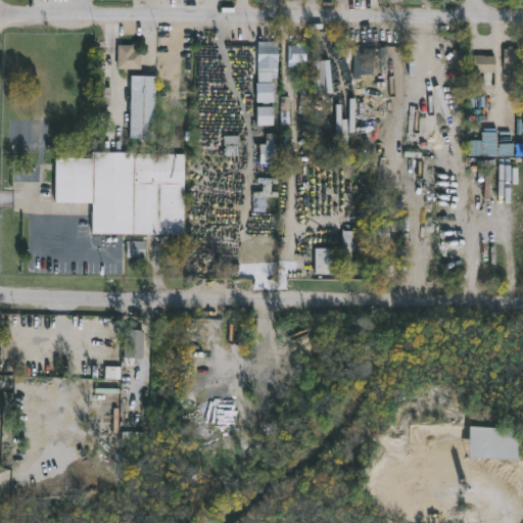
[(280,62),(279,67),(257,67),(258,40),(280,41),(280,62)]
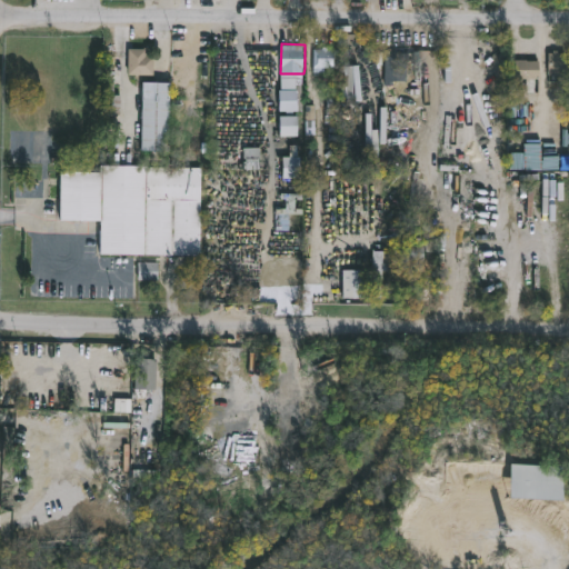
[(329,47),(329,49),(339,49),(339,72),(313,72),(315,49),(329,47)]
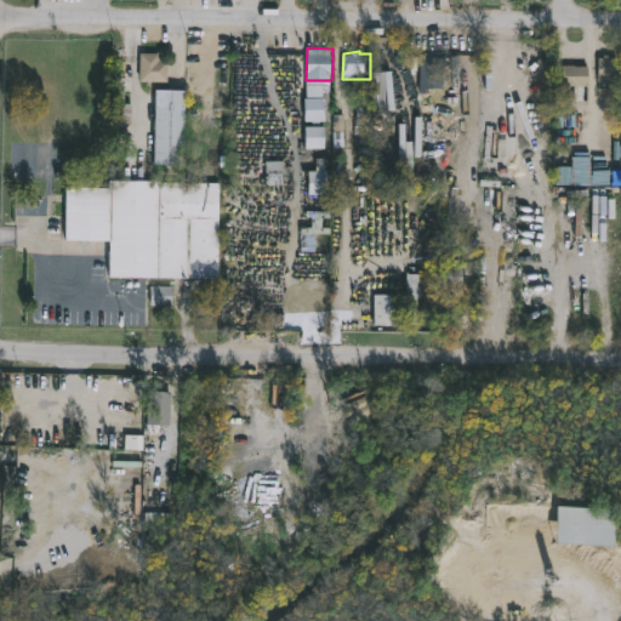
[(169,60),(167,81),(140,80),(142,52),(164,53),(164,60),(169,60)]
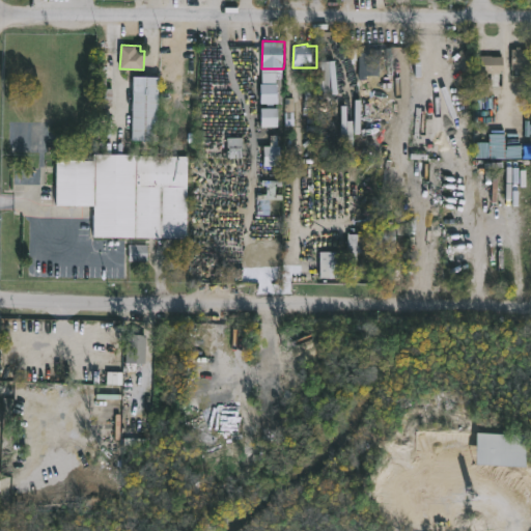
[(522,49),(530,49),(530,64),(525,64),(525,70),(512,70),(513,49),(516,49),(518,47),(522,47),(522,49)]
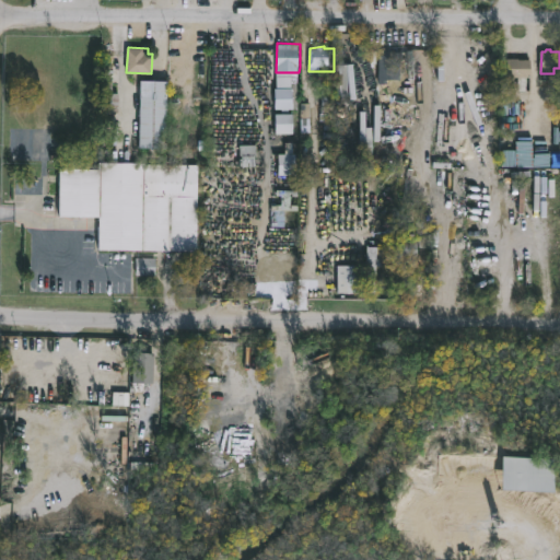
[(400,50),(399,81),(388,81),(388,70),(380,70),(381,50),(400,50)]
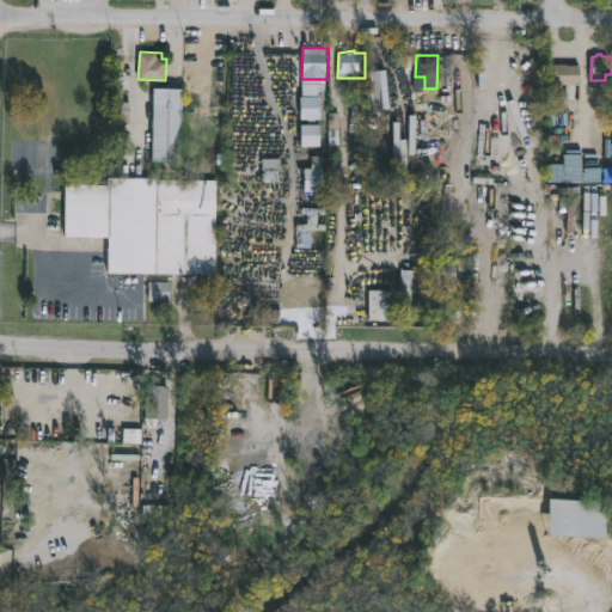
[(568,65),(581,65),(580,98),(555,98),(556,63),(568,65)]
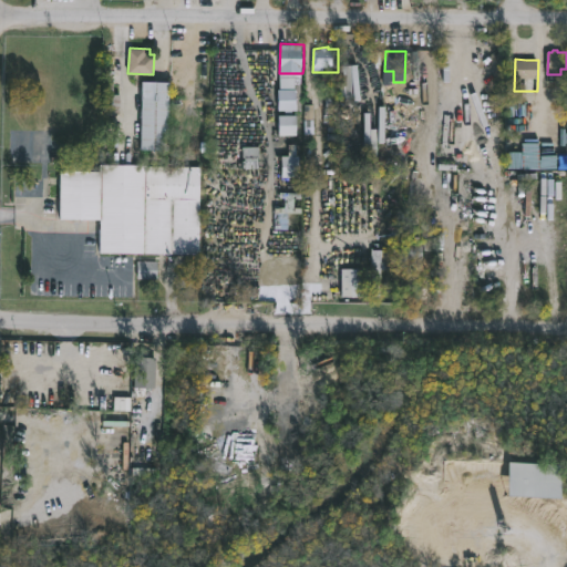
[(171,82),(169,151),(141,150),(143,81),(171,82)]
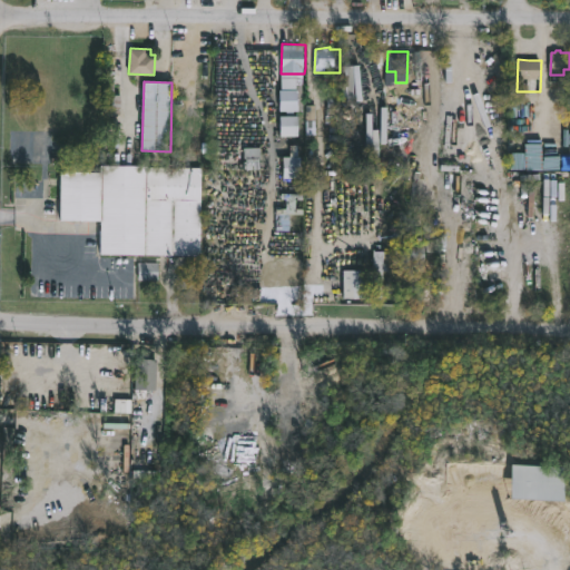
[(341,89),(340,124),(326,124),(327,89),(341,89)]
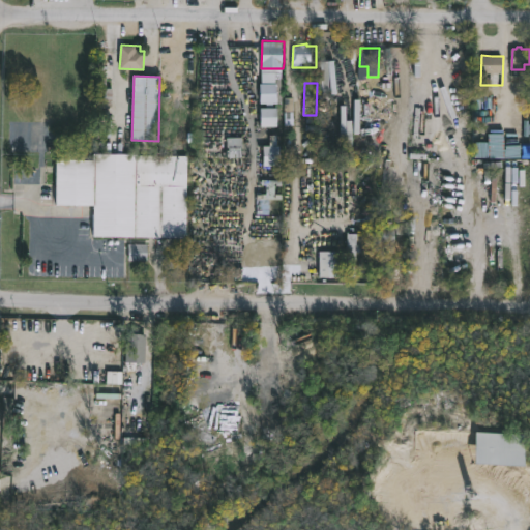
[(257,104),(272,104),(272,85),(257,85),(257,104)]
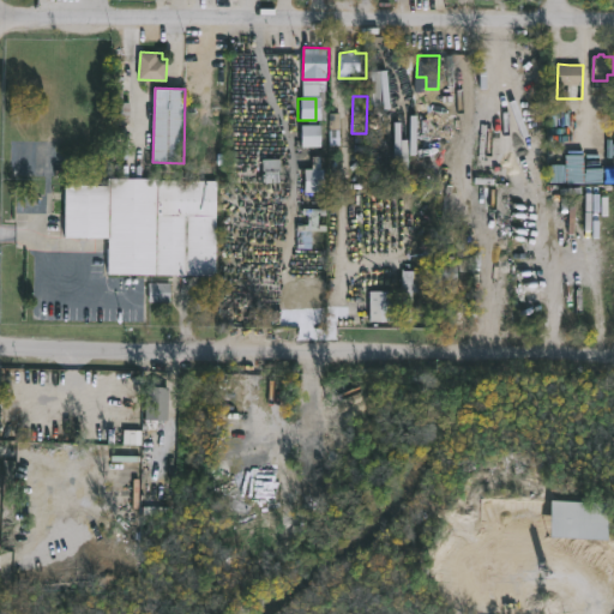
[(160,179),(160,180),(217,181),(216,276),(109,274),(109,238),(65,238),(66,185),(109,186),(109,178),(160,179)]
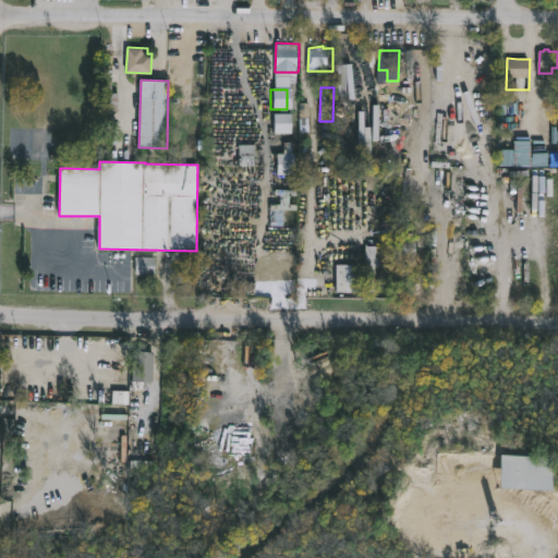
[(298,190),(298,196),(290,195),(290,204),(298,205),(298,209),(270,209),(270,204),(277,204),(278,194),(276,194),(276,189),(298,190)]
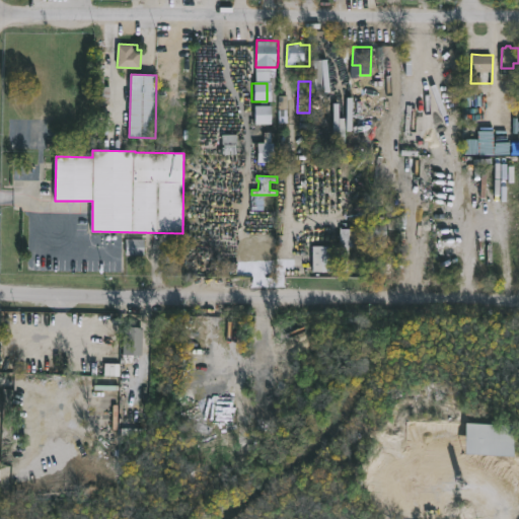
[(398,218),(398,230),(388,230),(387,240),(372,240),(373,213),(382,213),(382,216),(385,217),(385,219),(389,219),(390,217),(386,216),(387,204),(398,204),(397,218),(398,218)]
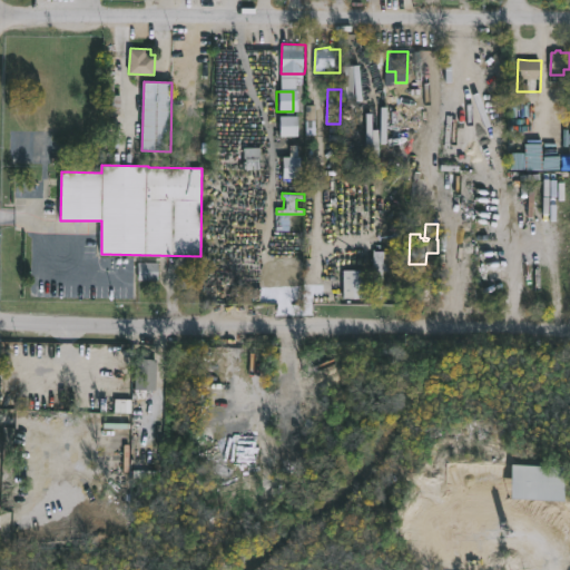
[(384,272),(383,298),(374,298),(374,277),(371,277),(371,273),(374,273),(374,251),(395,252),(394,272),(384,272)]
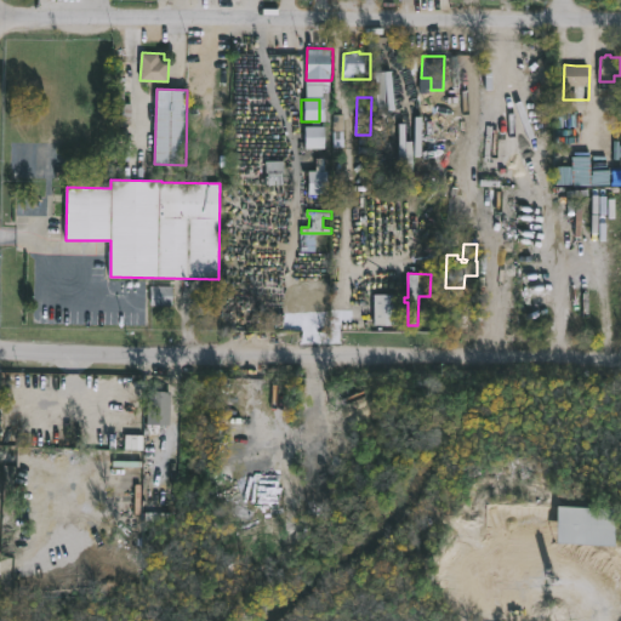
[(171,307),(171,288),(148,288),(148,307),(171,307)]
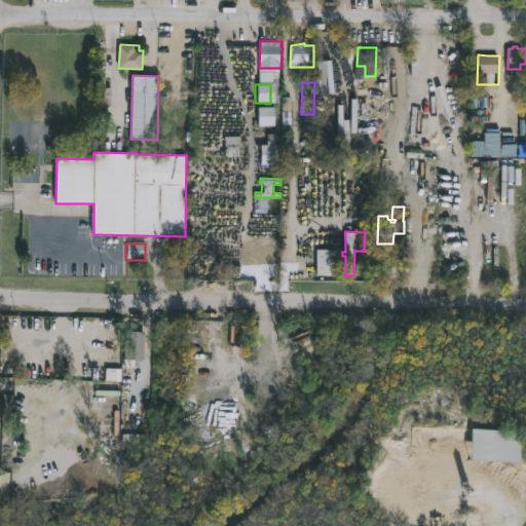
[(337,275),(317,275),(317,249),(337,249),(337,275)]
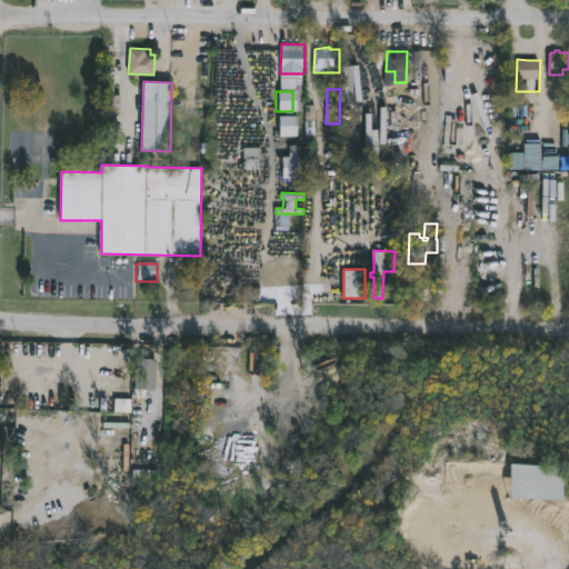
[(158,359),(157,390),(136,389),(137,358),(158,359)]
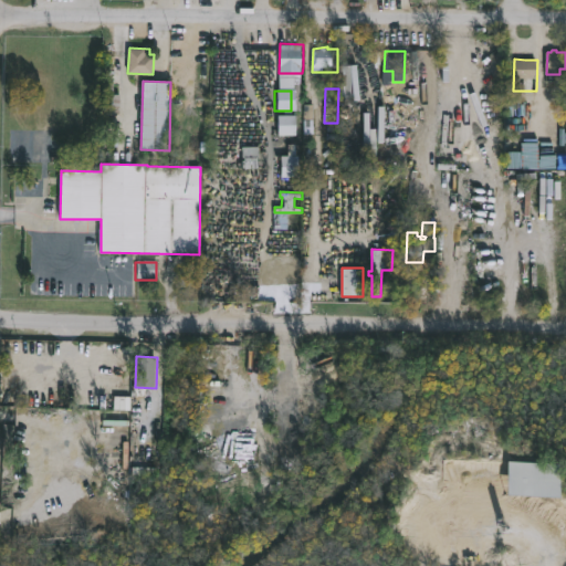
[(565,464),(564,500),(509,496),(511,461),(565,464)]
